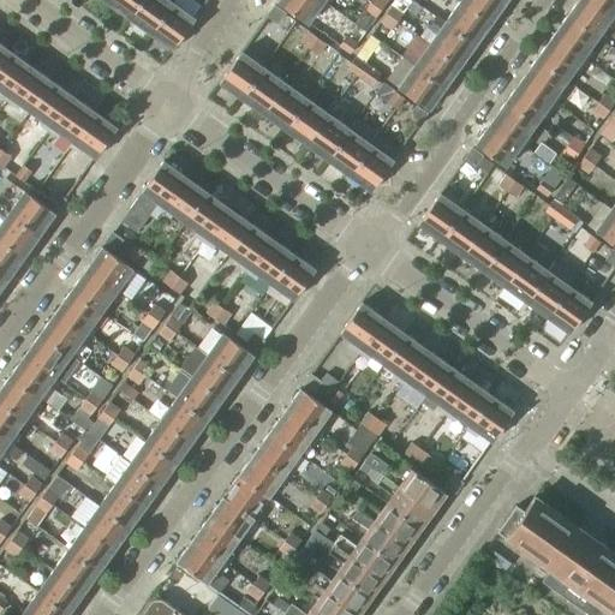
[(109,0),(107,4),(129,18),(141,0),(109,0)]
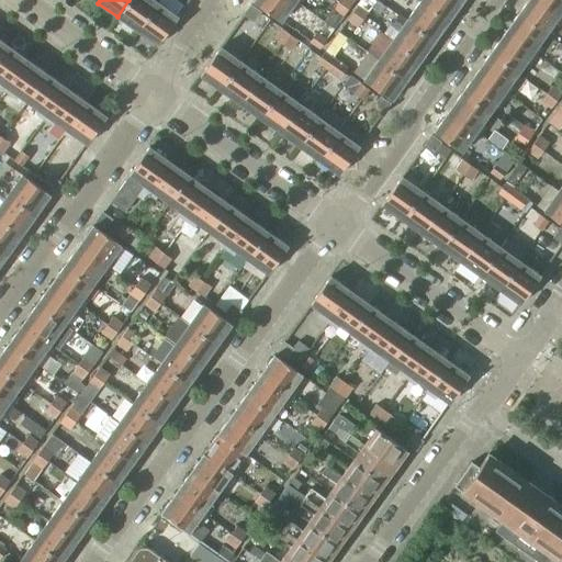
[(128,0),(117,17),(137,31),(157,3),(153,0),(128,0)]
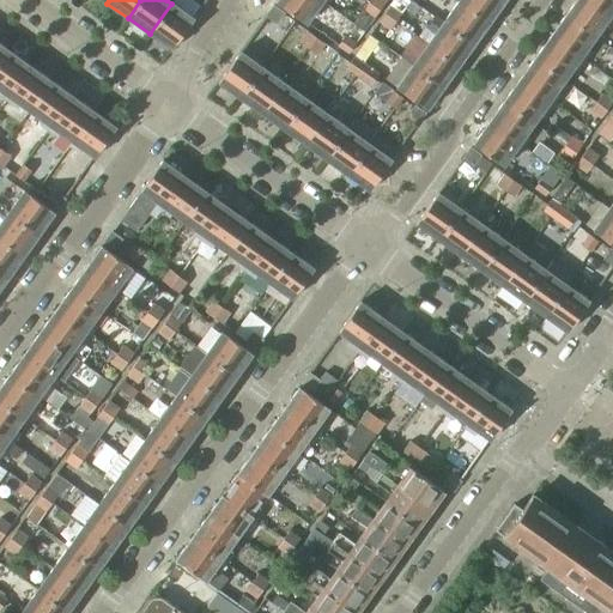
[(326,5),(317,0),(277,0),(275,2),(307,24),(316,11),(320,13),(326,5)]
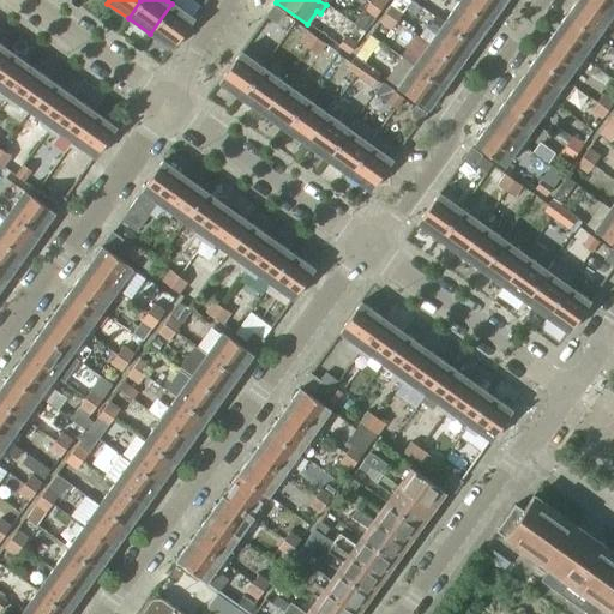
[(371,0),(363,11),(374,19),(386,1),(386,0),(371,0)]
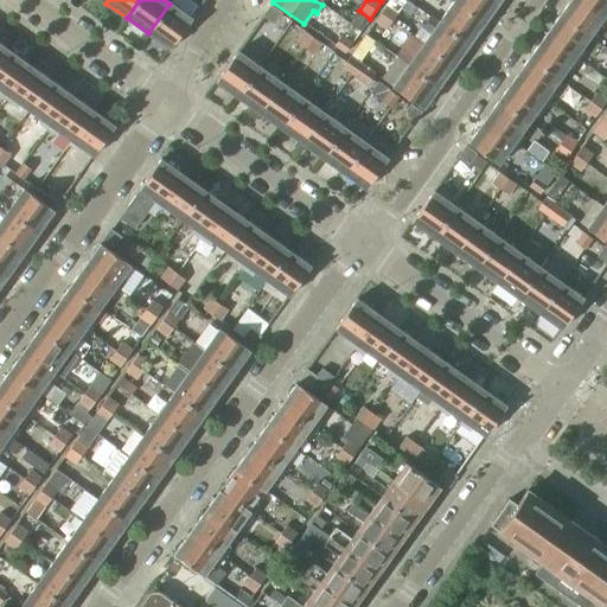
[(390,0),(387,5),(381,13),(391,21),(397,13),(400,14),(401,12),(403,10),(409,1),(408,0),(390,0)]
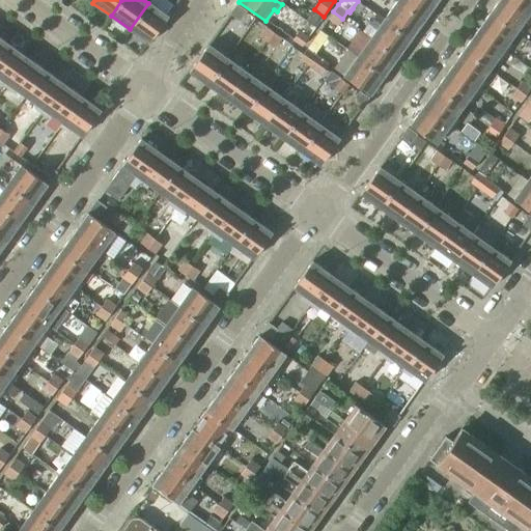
[(434,0),(397,0),(396,1),(423,21),(437,1),(434,0)]
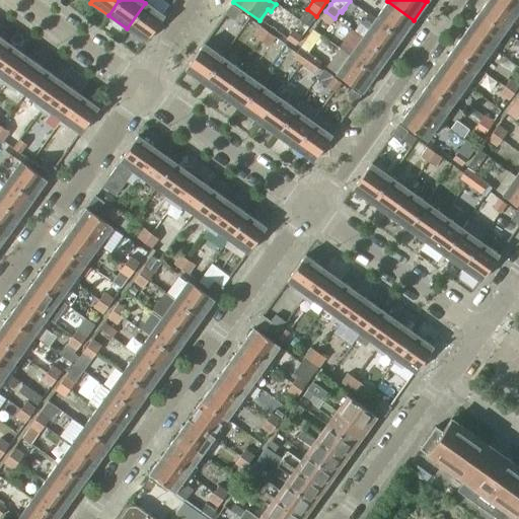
[(518,14),(500,0),(488,0),(478,13),(504,31),(512,20),(515,22),(518,16),(518,14)]
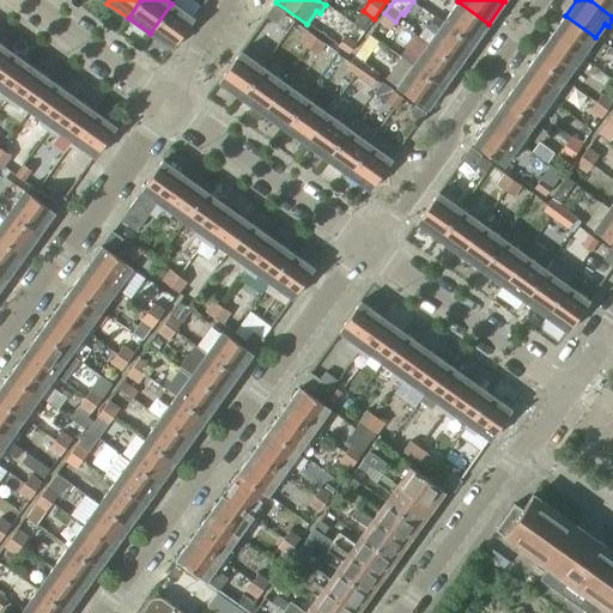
[(612,0),(590,0),(612,17),(612,0)]
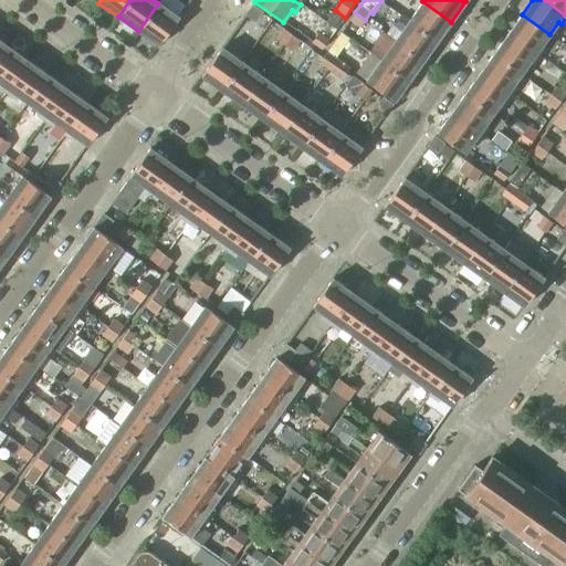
[(422,1),(409,21),(438,41),(451,22),(422,1)]
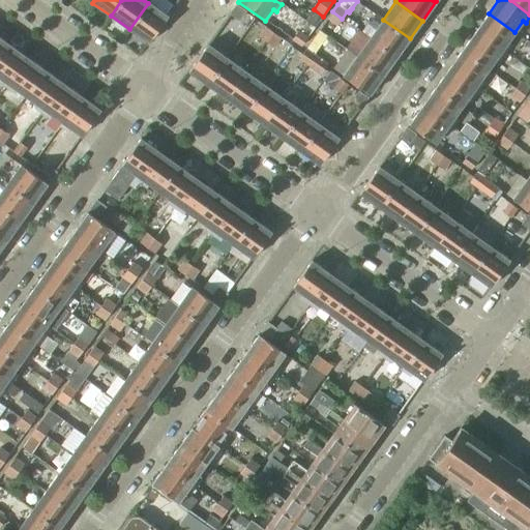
[(148,3),(129,29),(148,42),(167,17),(148,3)]
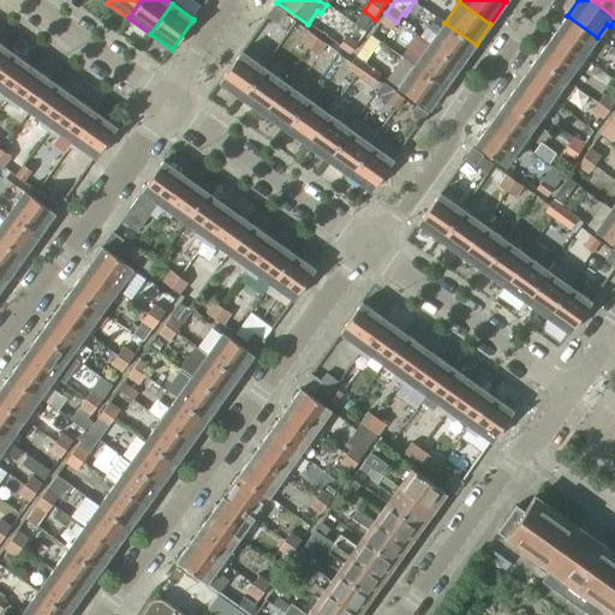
[(267,16),(268,17),(278,23),(284,13),(274,6),(267,16)]
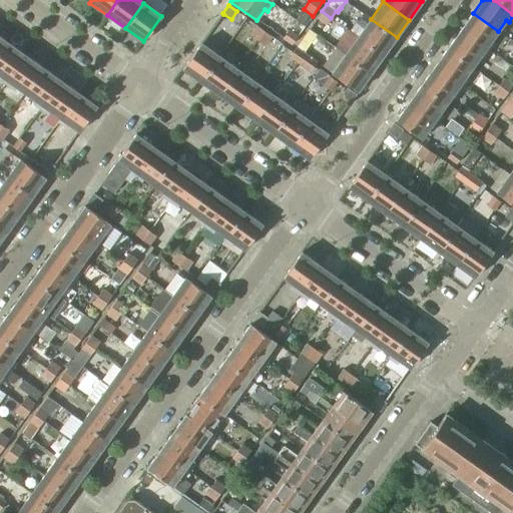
[(313,16),(304,9),(303,9),(295,20),(305,27),(313,16)]
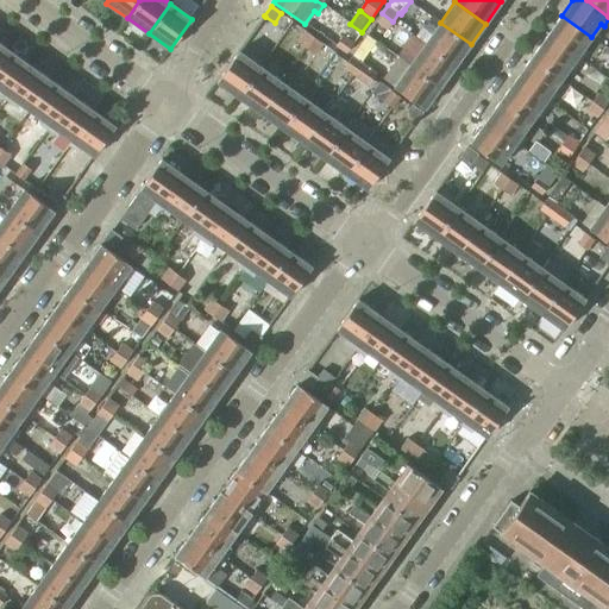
[(393,22),(382,13),(376,22),(387,30),(393,22)]
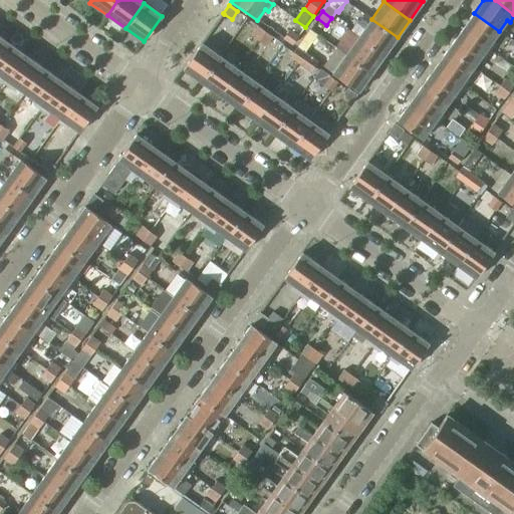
[(474,13),(461,31),(490,51),(495,44),(491,41),(499,31),(474,13)]
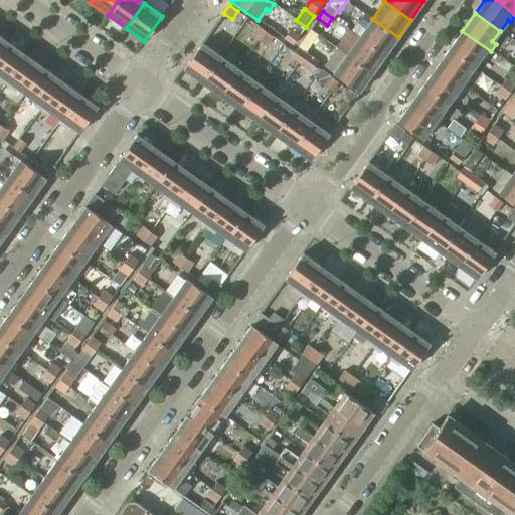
[(364,29),(359,37),(384,56),(398,37),(372,19),(364,14),(357,24),(364,29)]
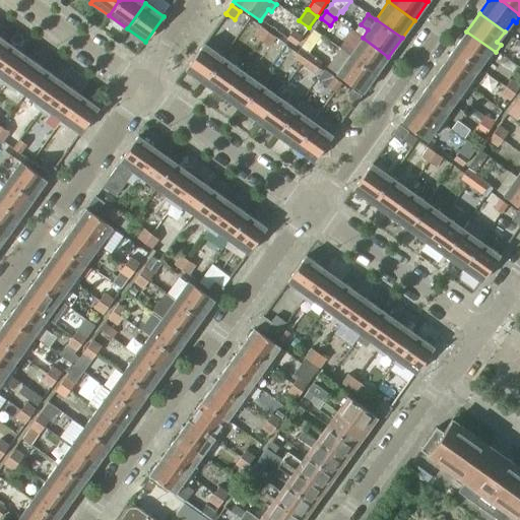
[(253,36),(261,42),(268,31),(260,26),(253,36)]
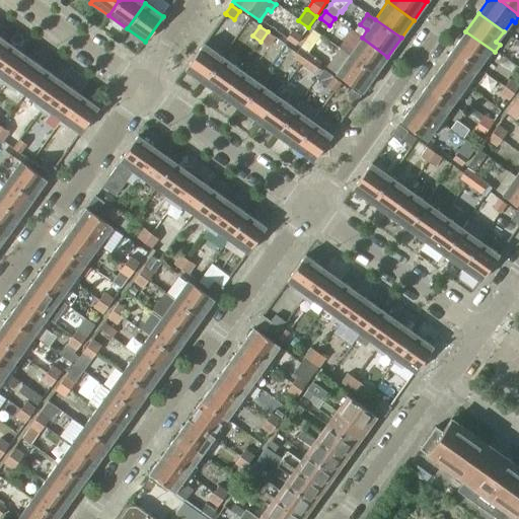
[(291,30),(286,39),(295,46),(301,36),(291,30)]
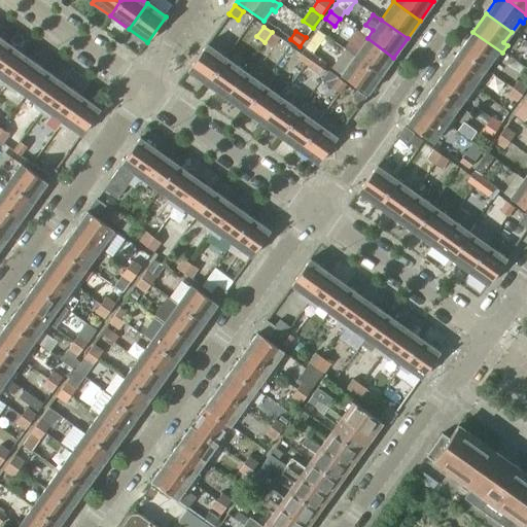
[(317,31),(304,49),(311,55),(324,36),(317,31)]
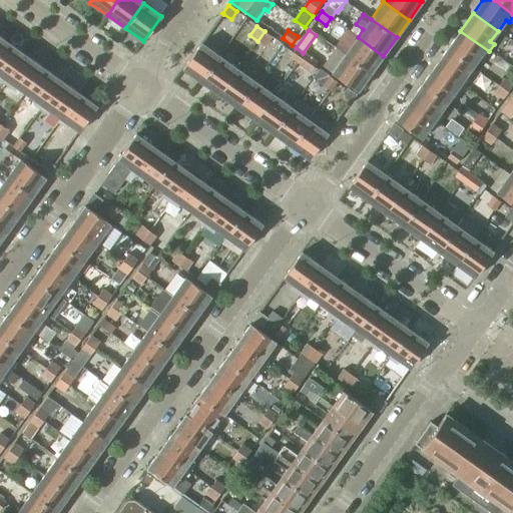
[(265,31),(258,41),(265,46),(272,36),(265,31)]
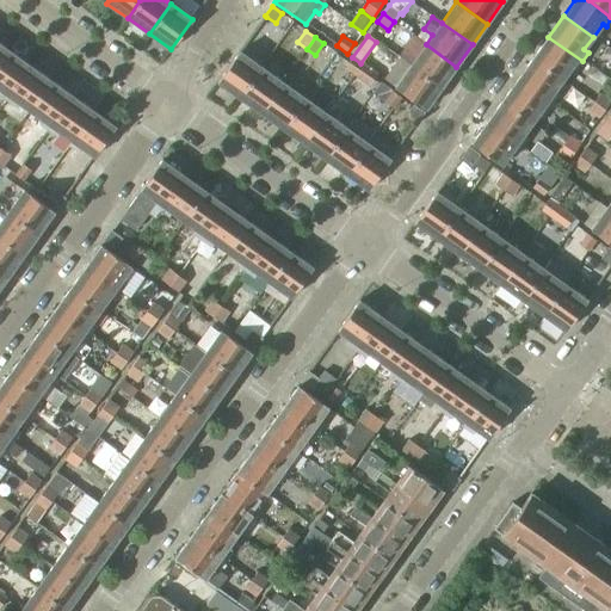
[(548,37),(532,57),(563,79),(572,67),(575,69),(582,61),(548,37)]
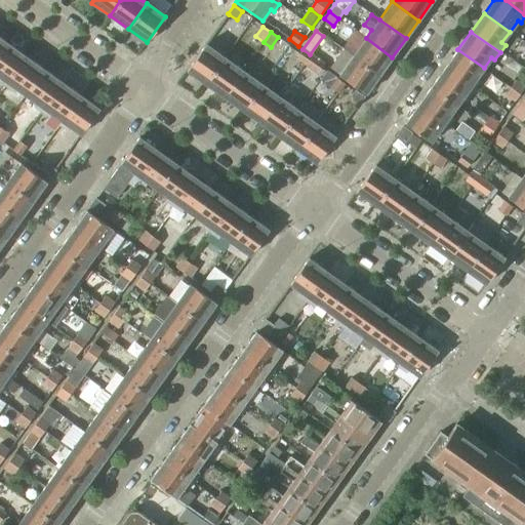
[(366,38),(353,56),(379,76),(392,57),(366,38)]
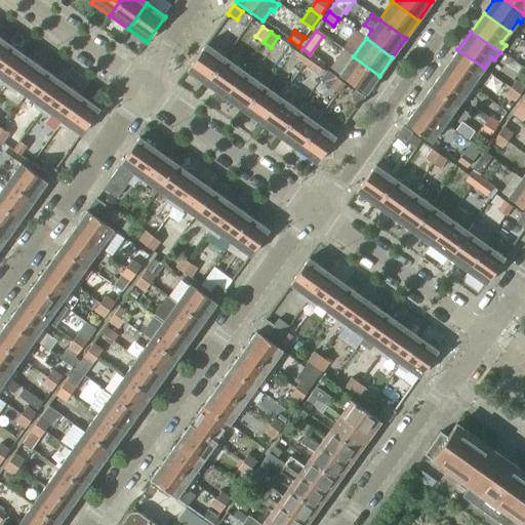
[(0,82),(4,85),(25,55),(6,42),(0,50),(0,82)]
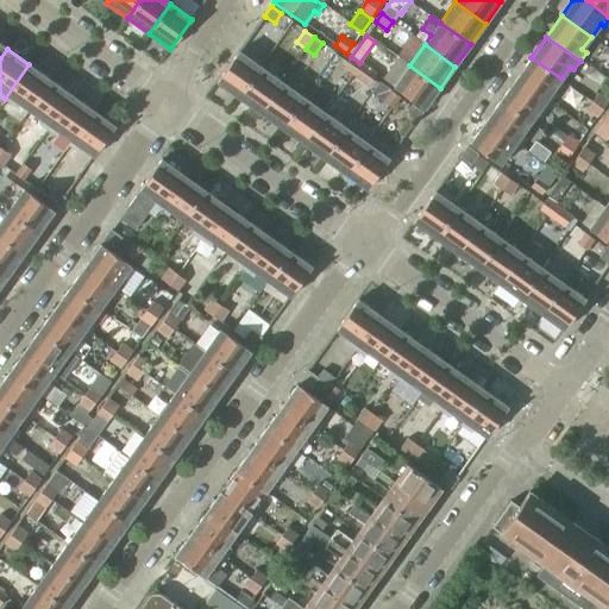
[(217,82),(239,98),(261,68),(239,52),(217,82)]
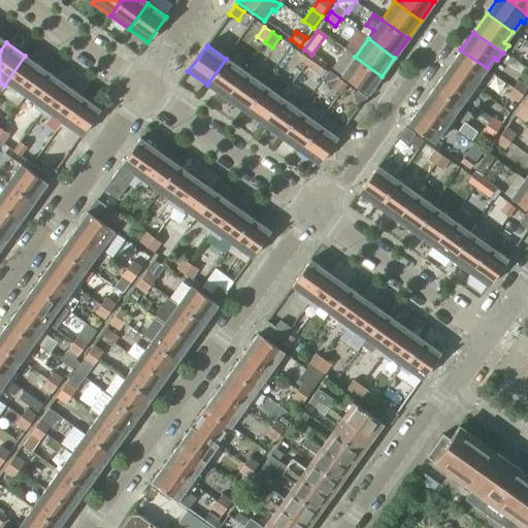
[(298,59),(305,64),(311,55),(304,50),(298,59)]
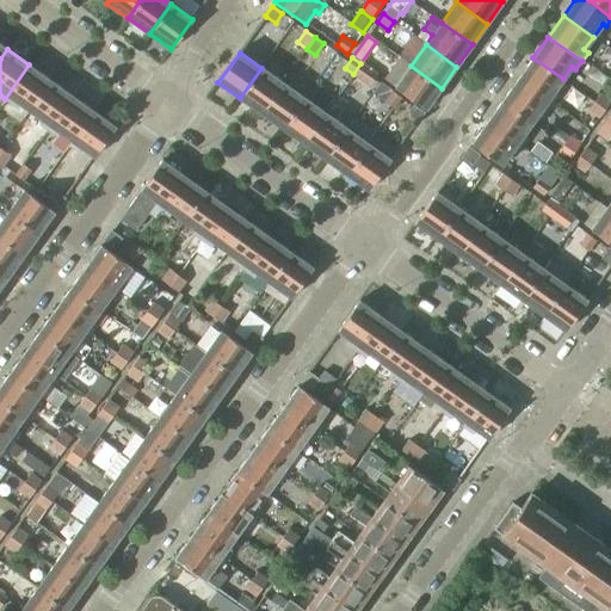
[(532,57),(518,79),(551,104),(557,94),(554,92),(563,79),(532,57)]
